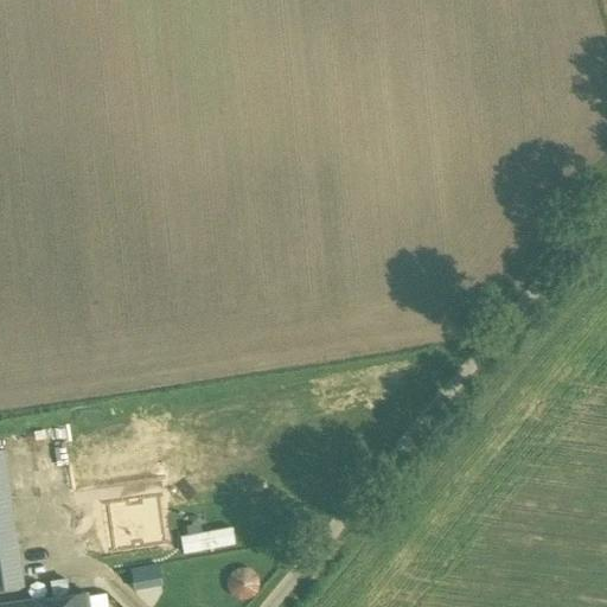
[(0,590),(25,587),(5,449),(0,449),(0,590)]
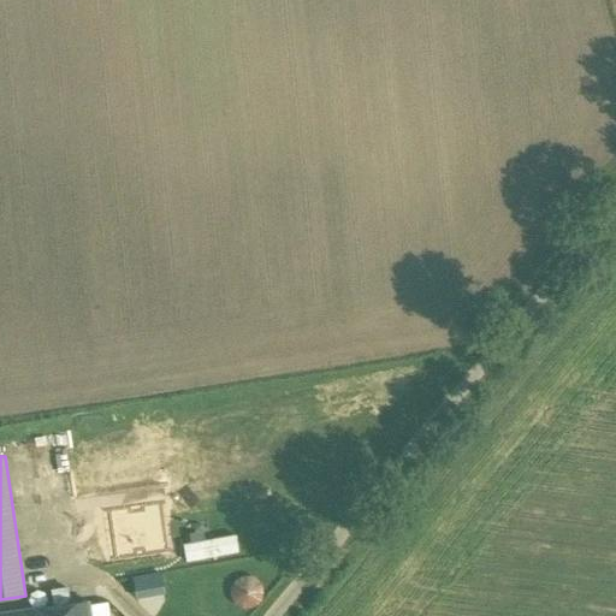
[(108,510),(116,561),(137,557),(136,552),(143,551),(143,556),(169,552),(160,502),(141,505),(142,511),(131,514),(130,507),(108,510)]
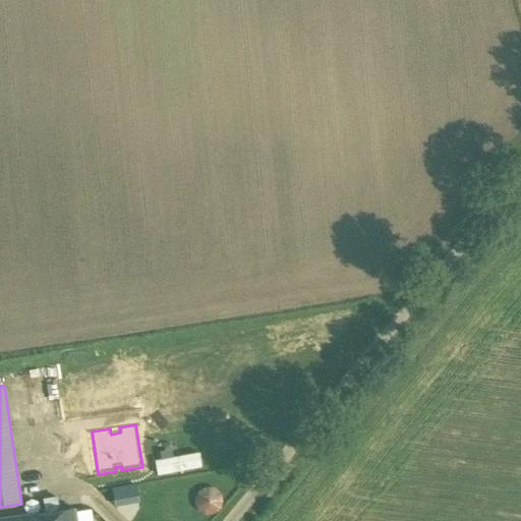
[(135,484),(123,486),(126,504),(137,502),(135,484)]
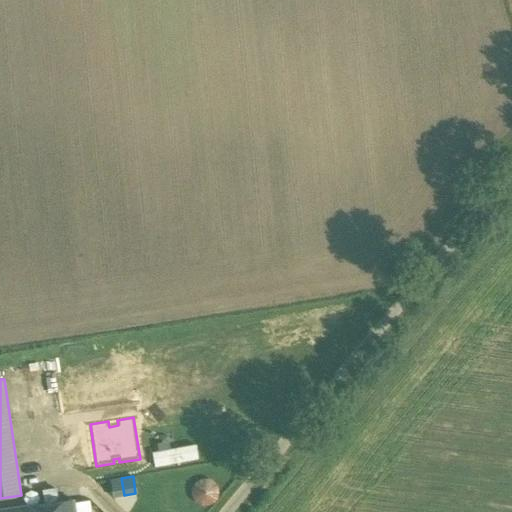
[(216,500),(216,479),(197,479),(197,500),(216,500)]
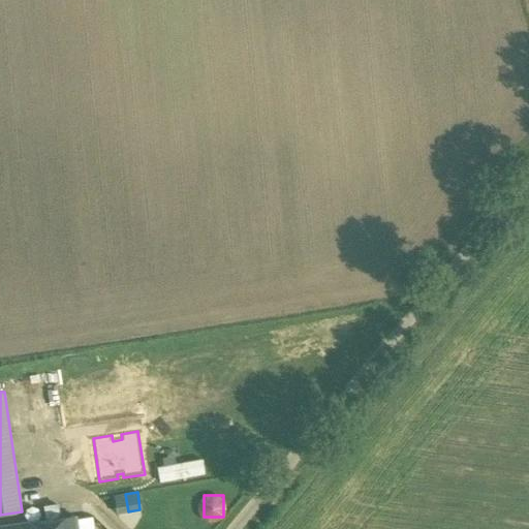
[(76,528),(75,517),(60,519),(57,504),(43,506),(45,521),(43,522),(0,527),(0,528),(76,528)]
